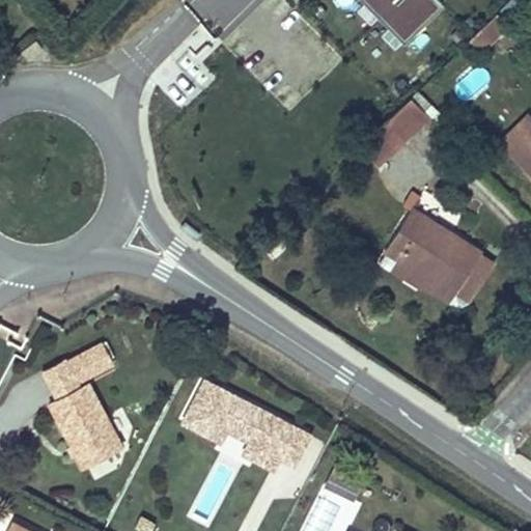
[(366,0),(406,38),(444,1),(443,0),(366,0)]
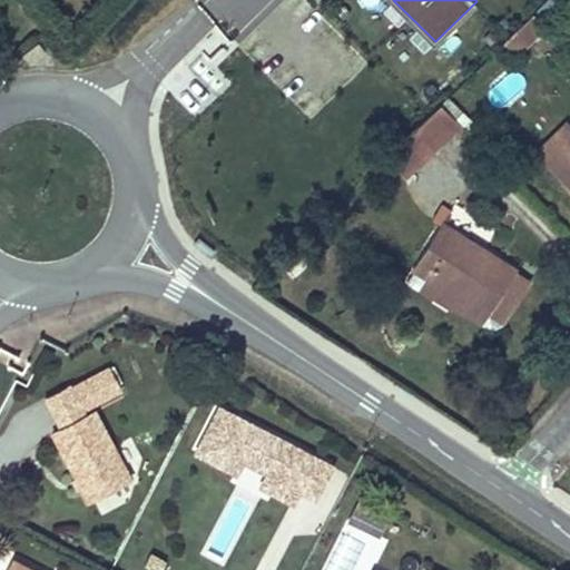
[(569,3),(569,0),(546,0),(536,10),(550,23),(569,3)]
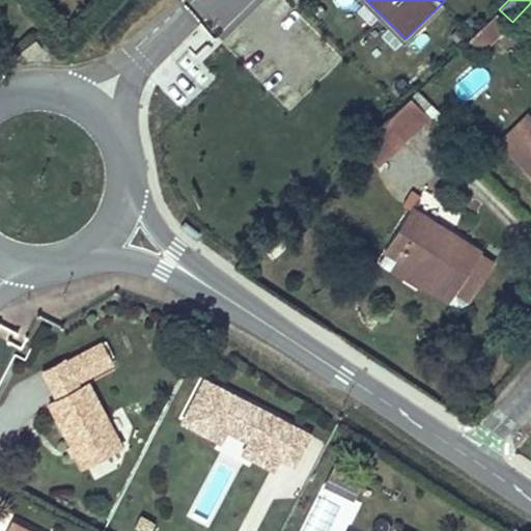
[(506,26),(495,15),(469,39),(480,52),(506,26)]
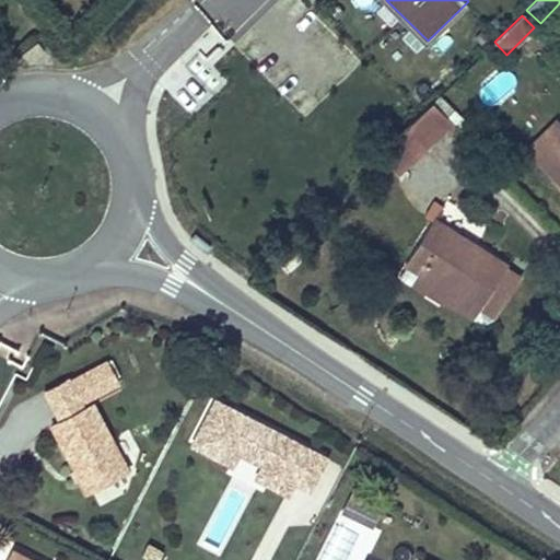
[(455,115),(438,97),(432,102),(451,120),(455,115)]
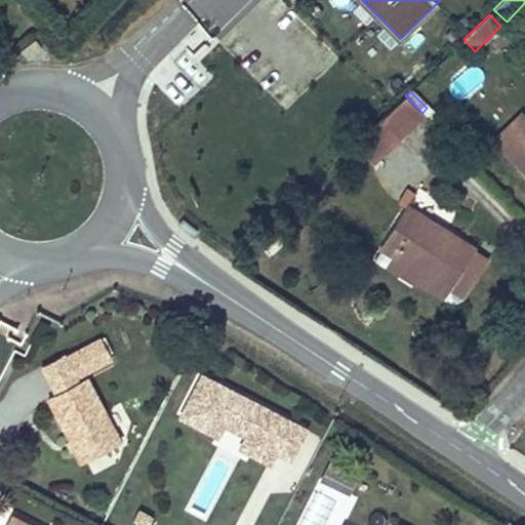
[(422,113),(405,95),(364,135),(376,148),(391,134),(396,139),(418,116),(422,120),(427,117),(422,113)]
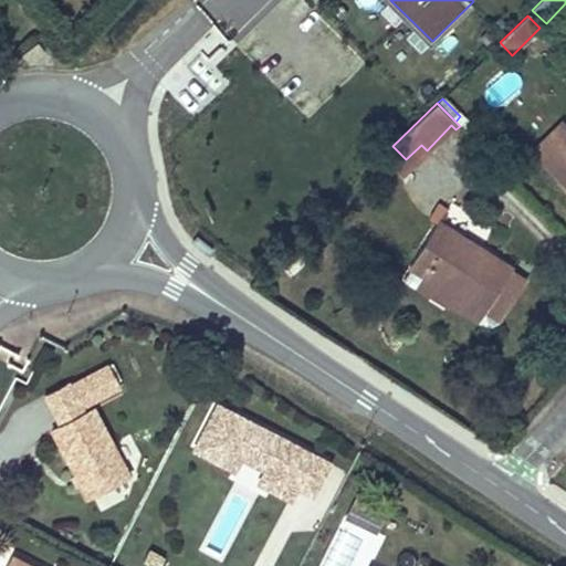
[(565,142),(543,165),(555,177),(565,166),(565,142)]
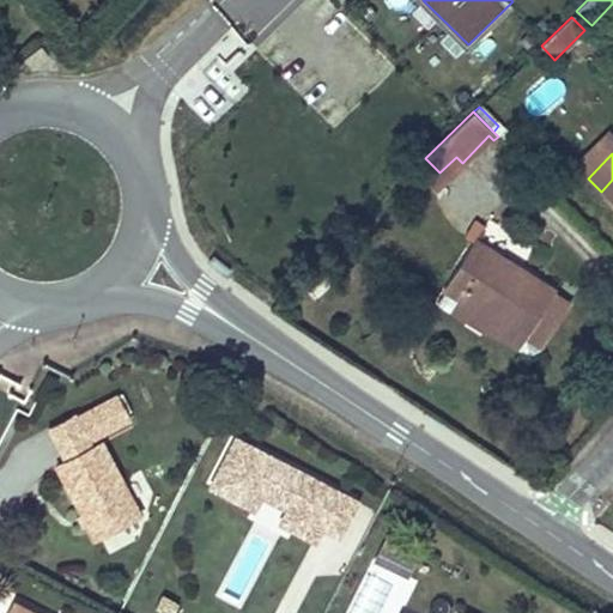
[(612,180),(601,192),(612,202),(612,180)]
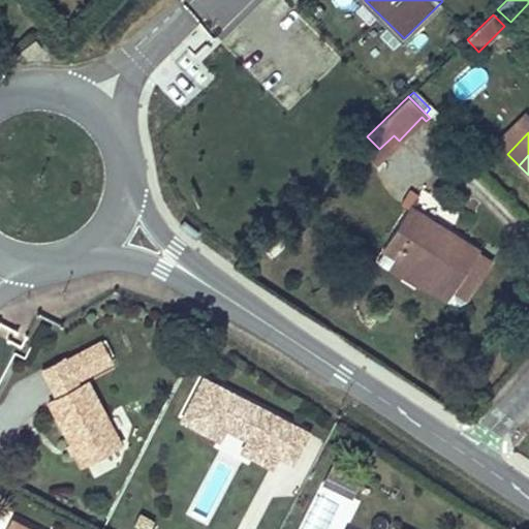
[(492,259),(446,230),(444,235),(439,231),(441,226),(410,207),(383,249),(384,250),(453,292),(462,278),(475,286),(492,259)]
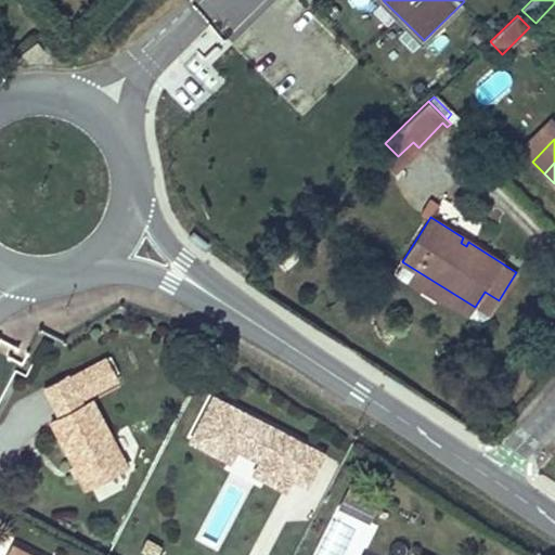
[(475,307),(403,262),(397,273),(439,300),(441,297),(469,315),(475,307)]
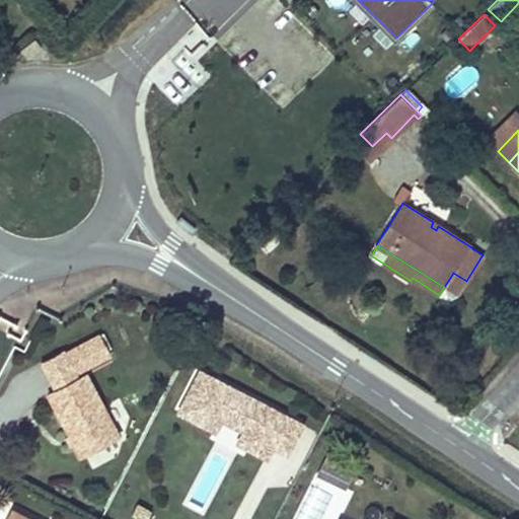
[(466,281),(453,273),(444,287),(457,295),(466,281)]
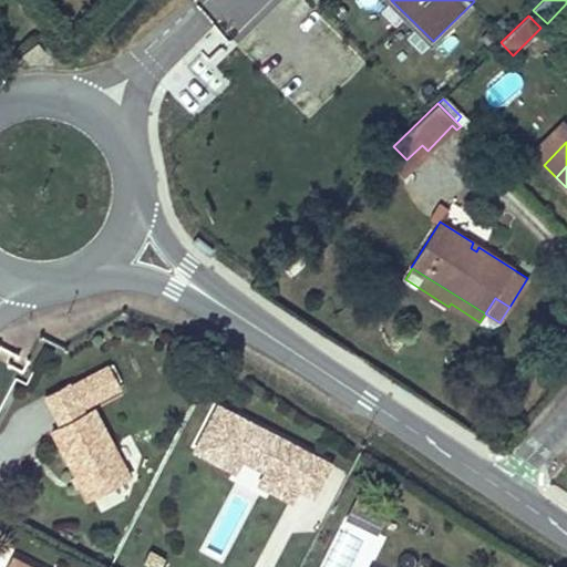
[(312,493),(328,462),(213,402),(189,447),(291,500),(298,485),(312,493)]
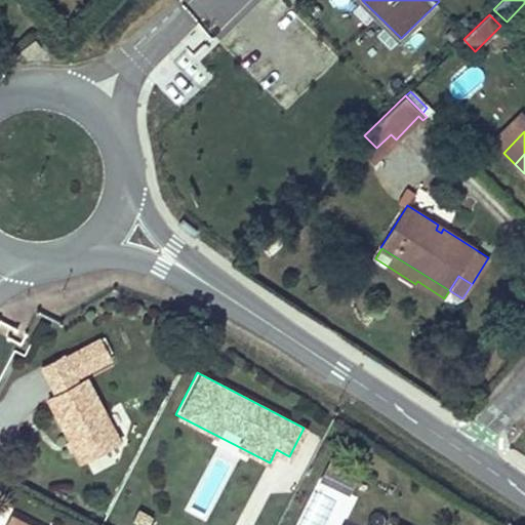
[(78,463),(115,443),(83,384),(46,403),(78,463)]
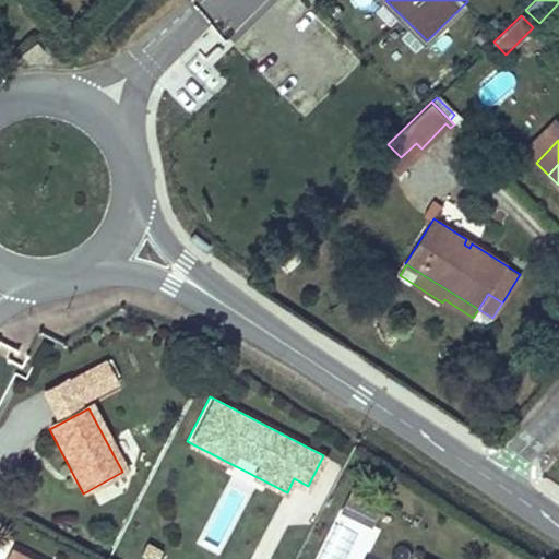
[(33,558),(13,548),(8,558),(33,558)]
